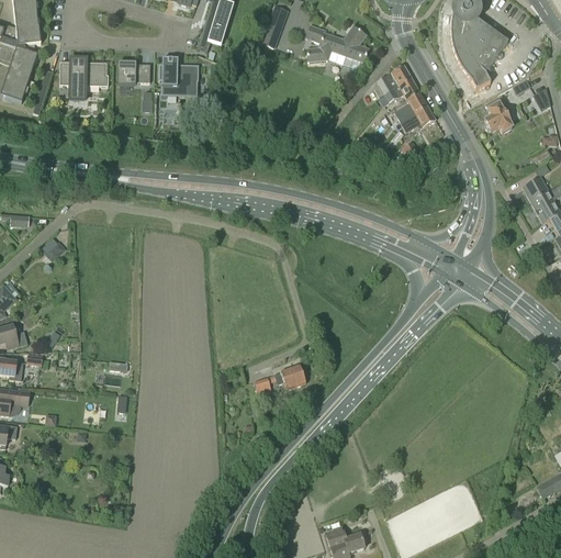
[(13,0),(17,28),(11,25),(0,21),(0,57),(12,62),(1,95),(22,102),(38,54),(32,52),(31,44),(42,43),(36,0),(13,0)]
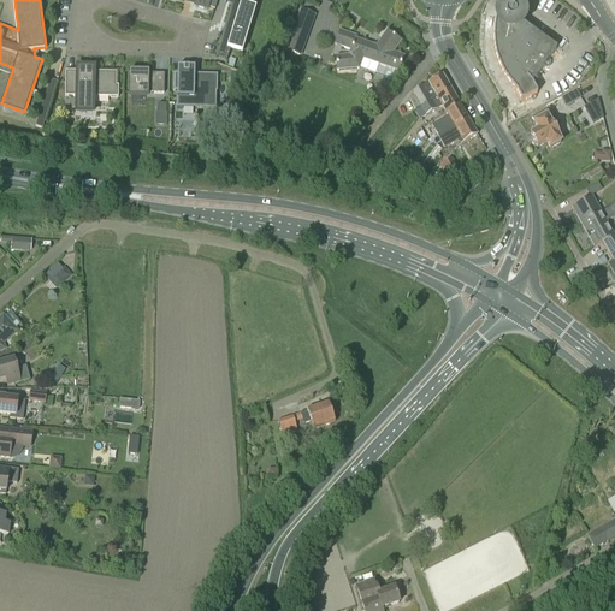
[(246,39),(256,5),(244,1),(244,0),(230,0),(232,1),(228,16),(230,17),(224,37),(222,36),(217,53),(228,57),(235,35),(246,39)]
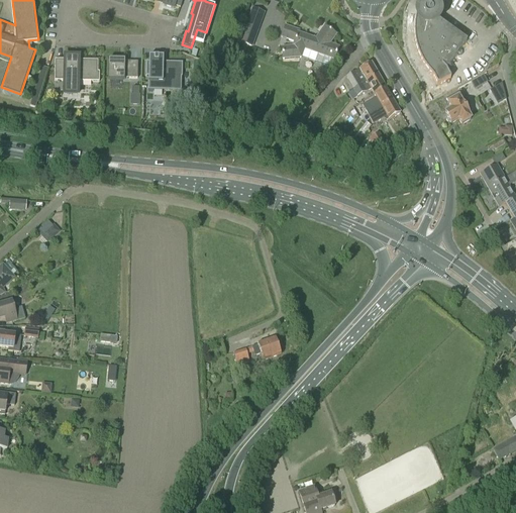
[(415,24),(414,31),(415,38),(417,45),(419,52),(422,58),(425,64),(429,69),(433,74),(438,83),(451,76),(446,67),(456,53),(468,38),(438,16),(438,15),(439,13),(439,11),(439,9),(439,8),(438,6),(438,4),(436,3),(435,2),(434,1),(432,0),(430,0),(428,0),(427,0),(425,0),(423,1),(422,2),(421,3),(419,4),(419,6),(418,7),(418,8),(416,13),(415,19),(415,24)]
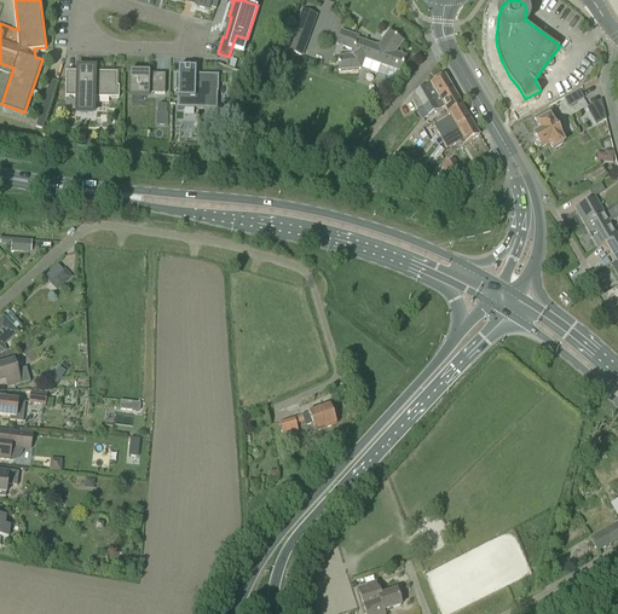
[(302,5),(299,16),(315,22),(318,11),(302,5)]
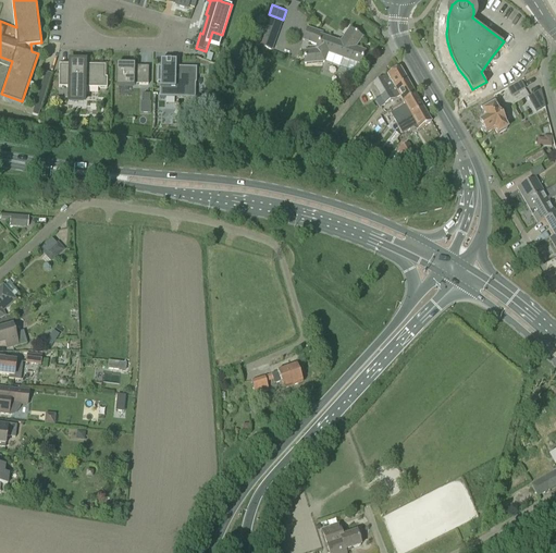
[(341,39),(322,33),(323,29),(308,24),(304,36),(318,41),(317,46),(318,46),(318,47),(305,48),(305,61),(325,59),(329,50),(361,61),(366,48),(357,45),(362,35),(350,25),(341,39)]
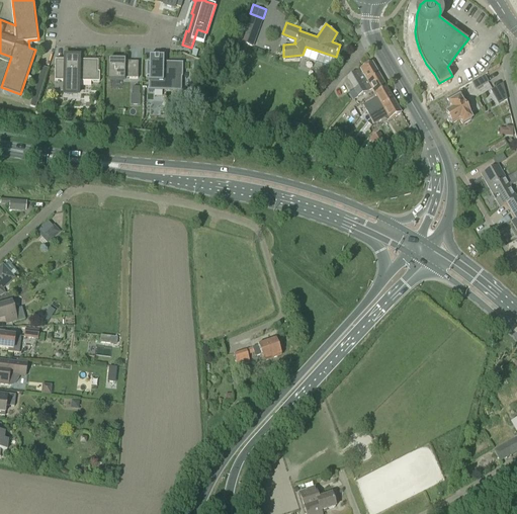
[(244,31),(241,39),(254,45),(257,35),(244,31)]
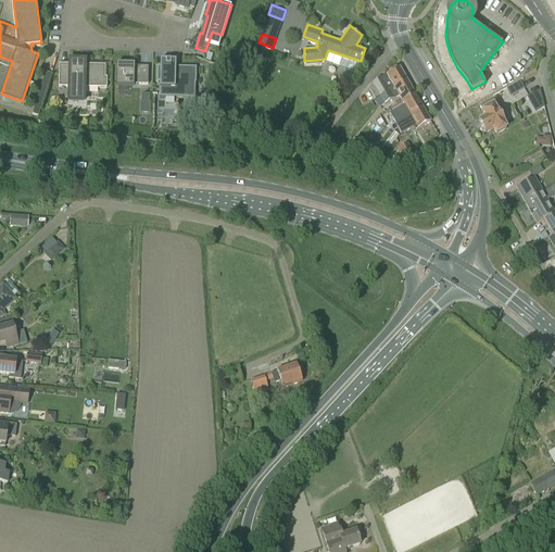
[(176,65),(176,58),(161,58),(161,65),(159,65),(159,63),(158,63),(158,78),(159,78),(161,78),(160,93),(166,93),(167,90),(192,91),(193,79),(197,79),(197,64),(187,64),(187,66),(176,65)]
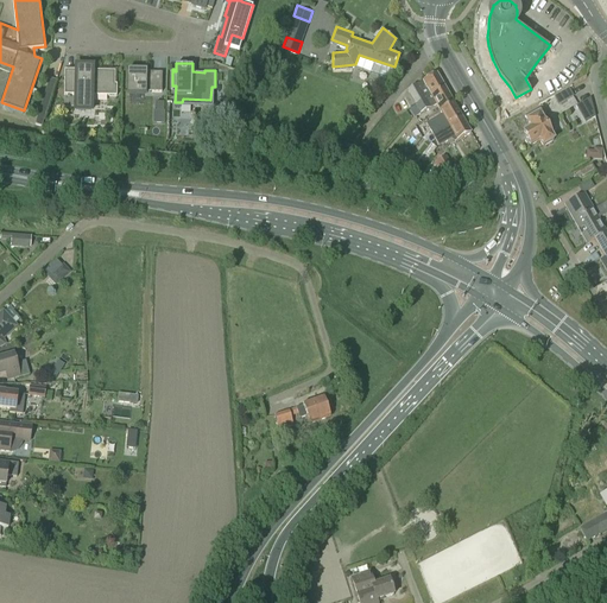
[(93,68),(93,64),(77,64),(77,67),(65,67),(64,91),(76,91),(76,101),(92,101),(93,91),(118,93),(118,81),(115,81),(115,68),(93,68)]
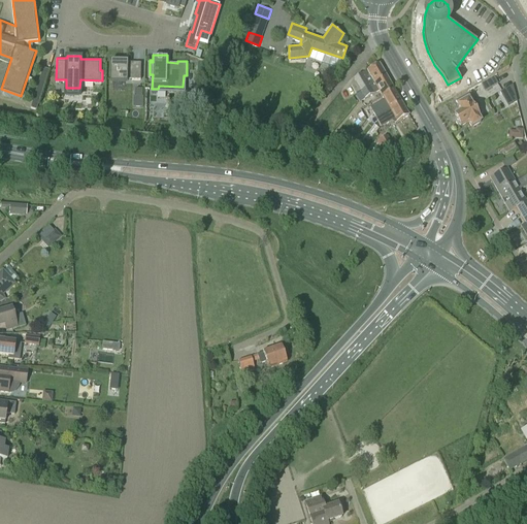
[(141,76),(141,60),(128,60),(128,58),(111,58),(110,79),(128,80),(128,76),(141,76)]
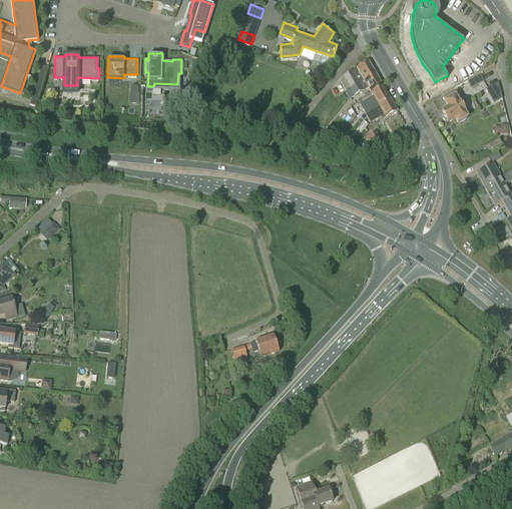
[(347,88),(376,71),(369,59),(358,66),(344,73),(346,77),(342,79),(347,88)]
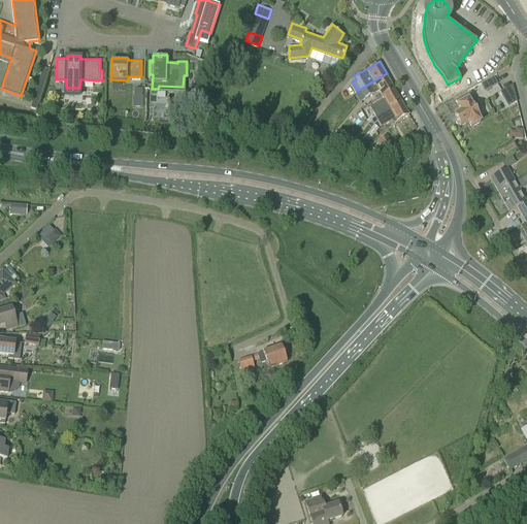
[(37,106),(50,67),(43,65),(31,104),(37,106)]
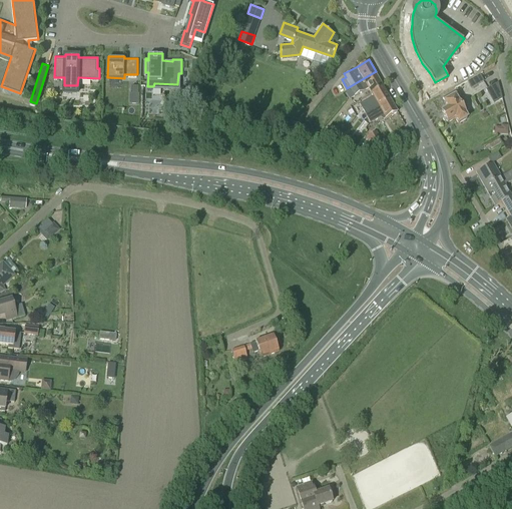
[(372,90),(384,84),(376,71),(347,88),(351,96),(369,85),(372,90)]
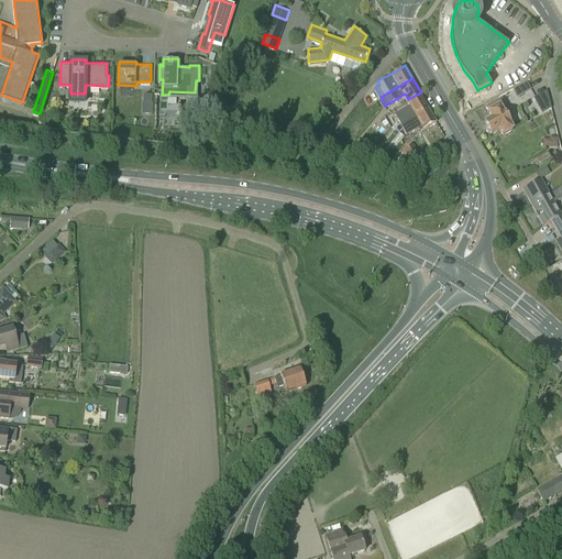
[(518,94),(532,86),(528,78),(514,86),(518,94)]
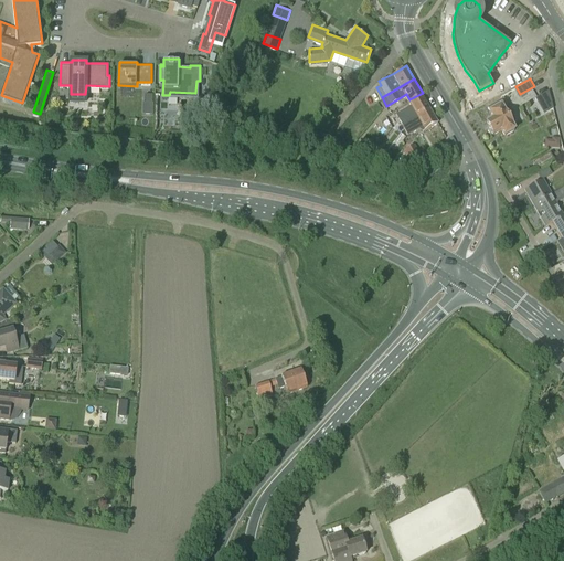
[(540,91),(547,112),(556,108),(549,87),(540,91)]
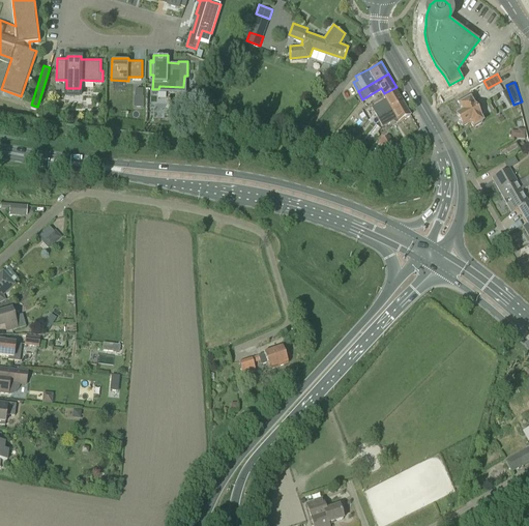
[(378,115),(404,99),(397,87),(384,93),(386,96),(372,105),(378,115)]
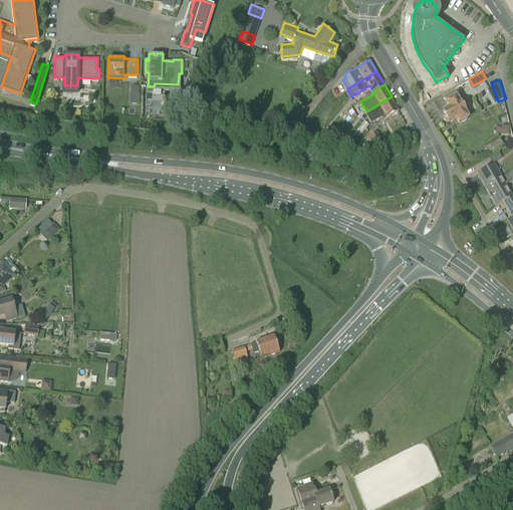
[(461,102),(457,95),(462,93),(458,86),(444,94),(447,99),(446,99),(450,106),(444,109),(445,111),(444,114),(446,119),(449,119),(450,119),(457,115),(460,120),(469,115),(466,110),(471,107),(466,99),(461,102)]
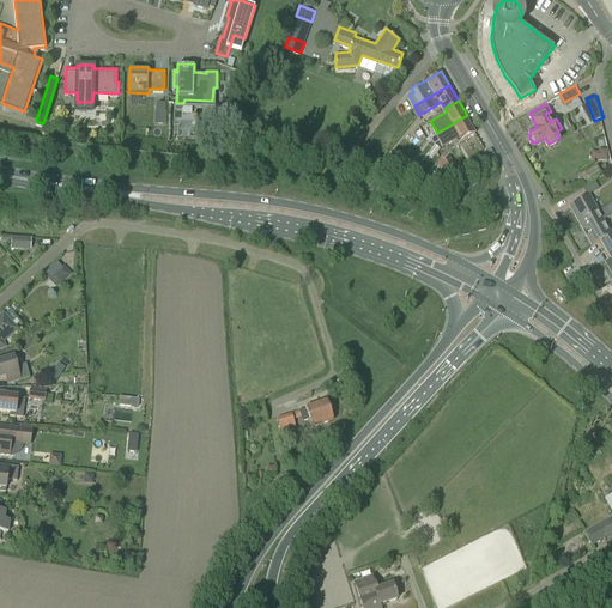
[(467,115),(437,133),(443,144),(459,134),(461,138),(476,131),(467,115)]
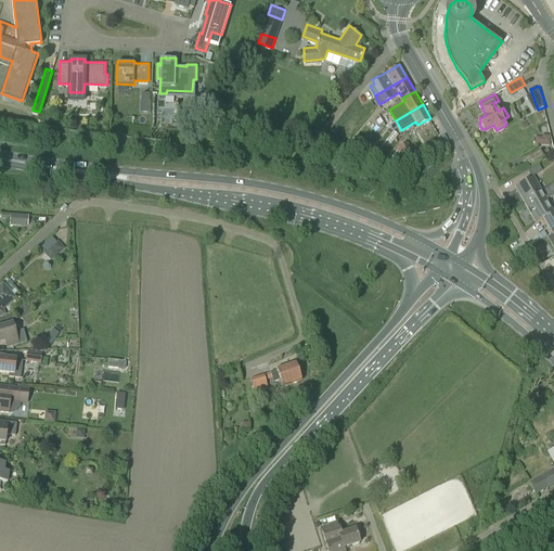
[(407,162),(415,156),(412,149),(413,149),(408,140),(398,145),(407,162)]
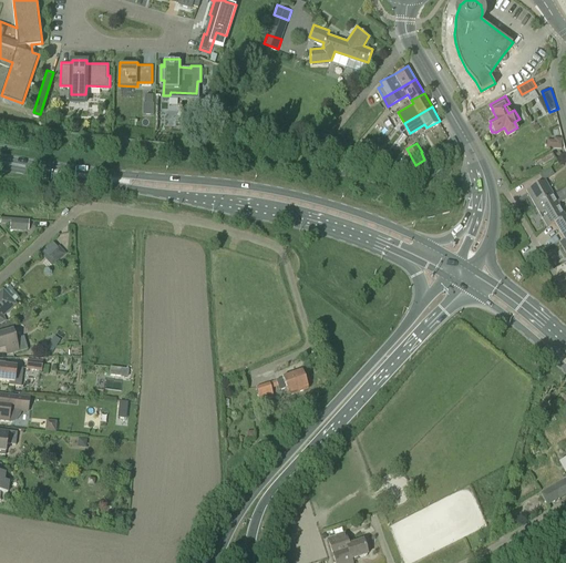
[(392,154),(380,145),(369,157),(386,163),(392,154)]
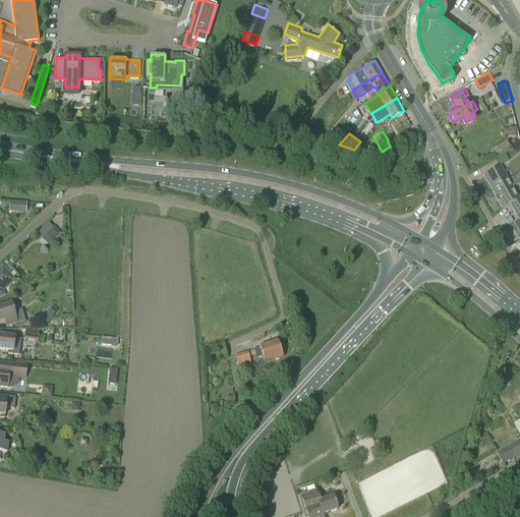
[(496,154),(511,146),(508,139),(493,148),(496,154)]
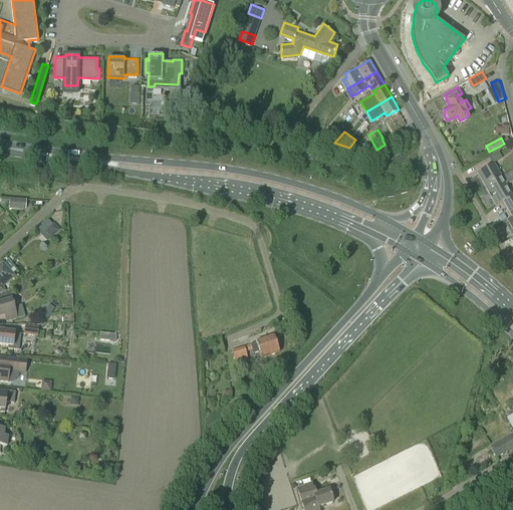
[(502,147),(504,154),(512,151),(512,149),(510,144),(502,147)]
